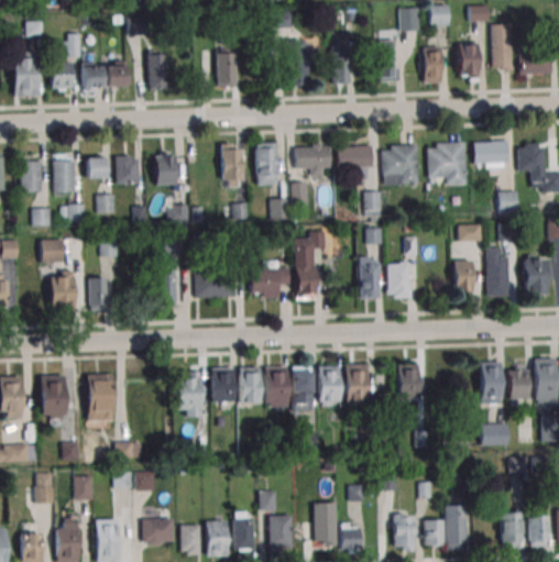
[(450,6),(430,6),(430,25),(450,25),(450,6)]
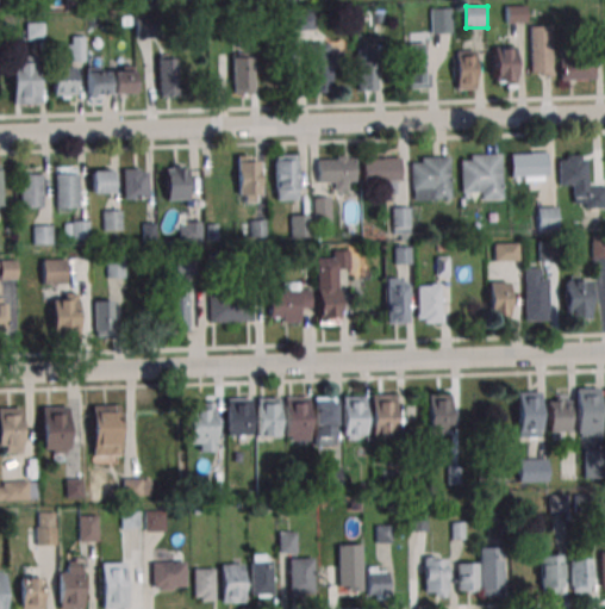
[(511,6),(511,24),(529,24),(529,6),(511,6)]
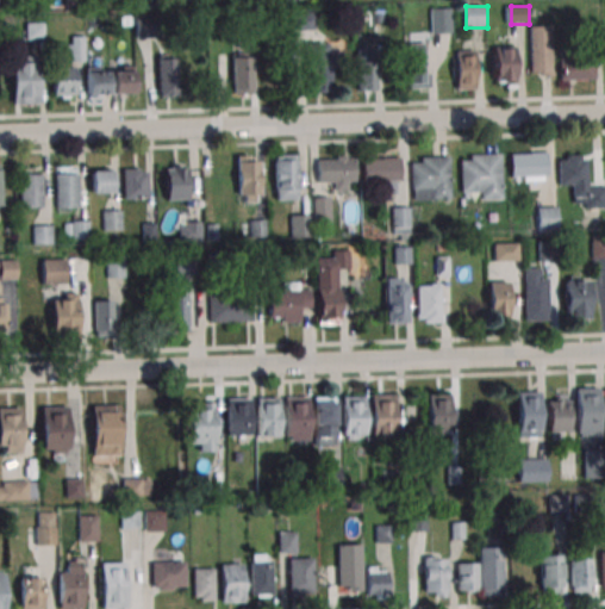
[(435,33),(455,33),(455,7),(435,7),(435,33)]
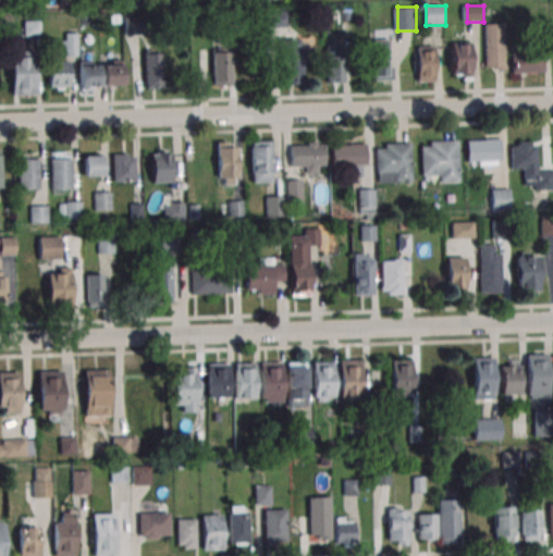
[(344,22),(344,12),(354,11),(355,22),(344,22)]
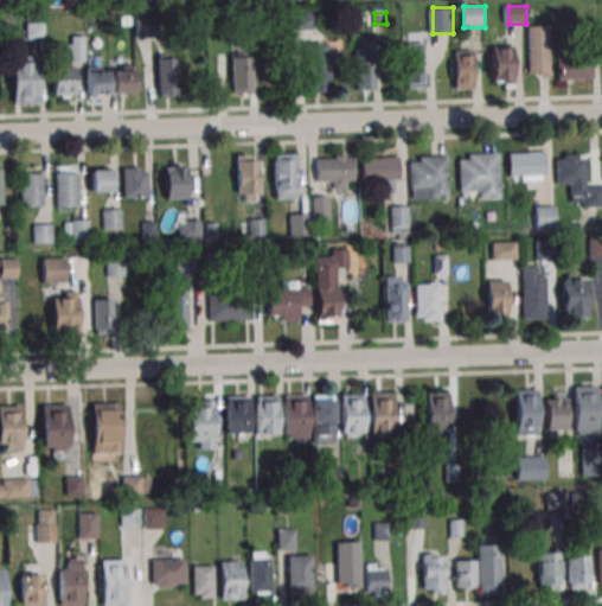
[(298,30),(313,30),(313,13),(298,13),(298,30)]
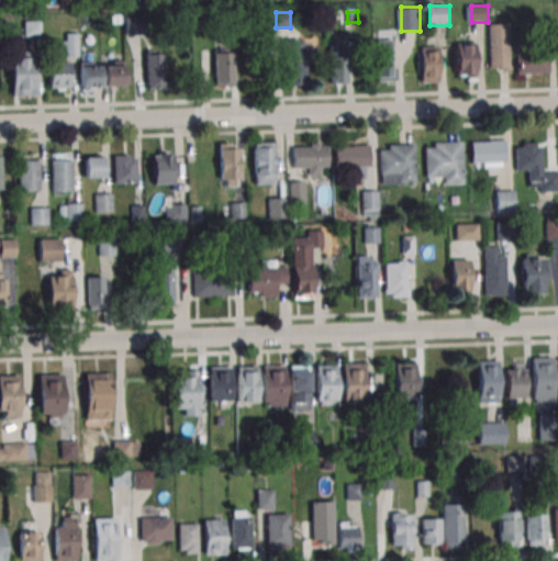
[(127,18),(127,36),(152,35),(152,17),(127,18)]
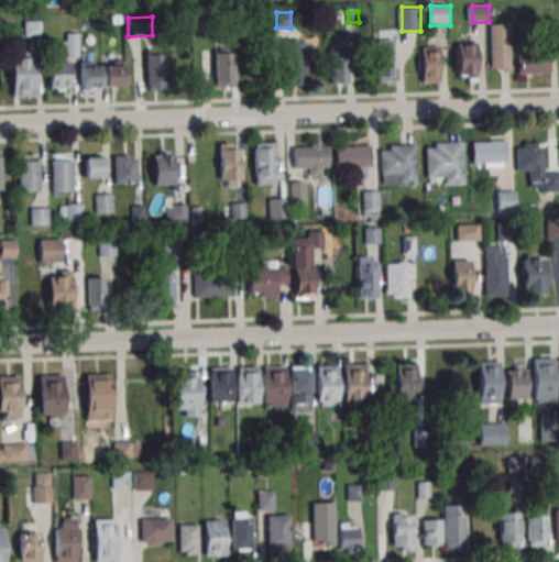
[(43,37),(43,22),(28,22),(28,37),(43,37)]
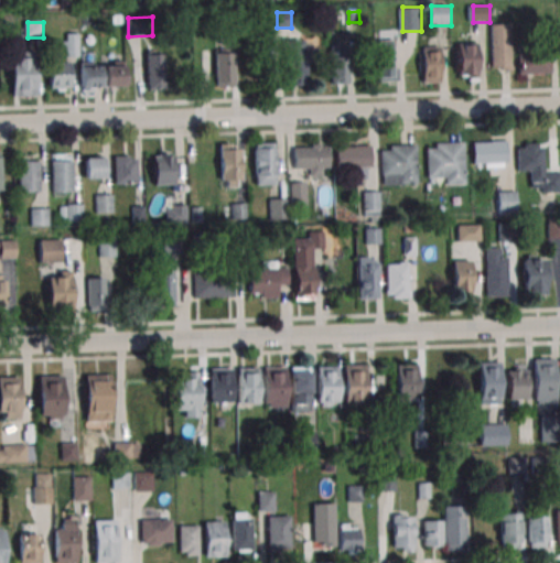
[(514,23),(515,71),(504,71),(504,67),(494,68),(493,24),(514,23)]
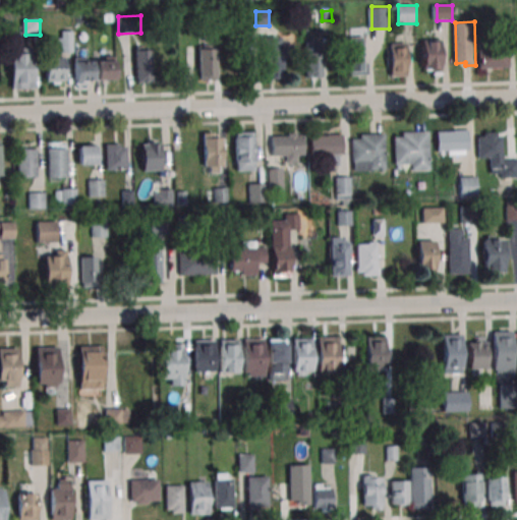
[(60,32),(60,52),(75,52),(75,32),(60,32)]
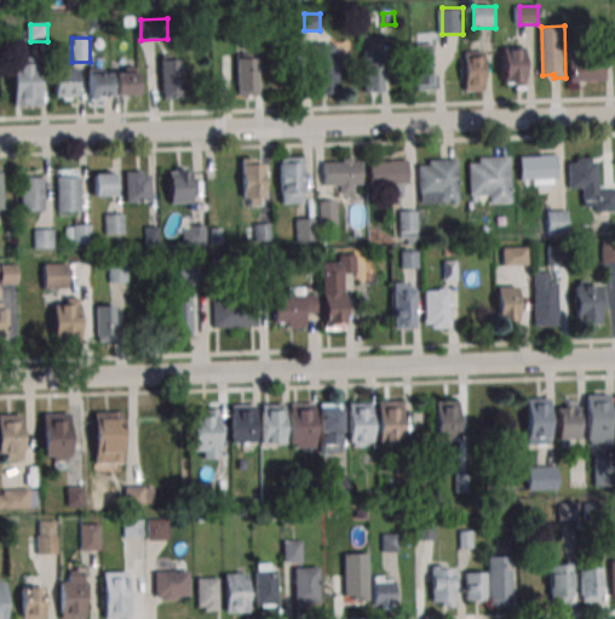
[(350,53),(350,69),(339,69),(339,95),(315,96),(315,46),(338,45),(338,53),(350,53)]
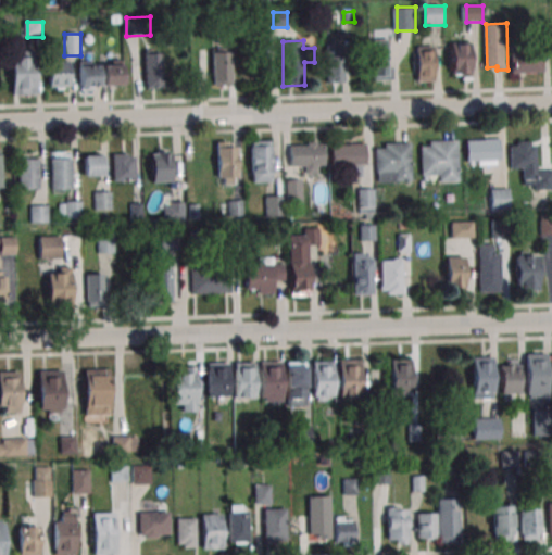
[(390,40),(390,67),(394,67),(396,80),(373,82),(373,40),(390,40)]
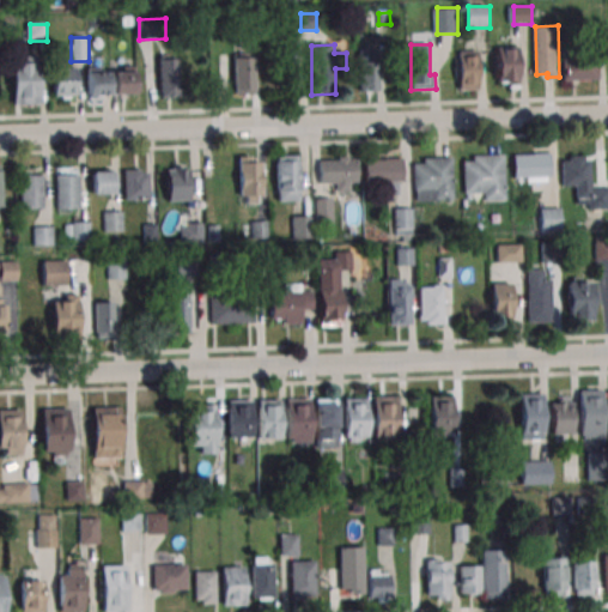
[(522,46),(524,90),(511,91),(510,84),(504,84),(504,80),(502,80),(499,47),(522,46)]
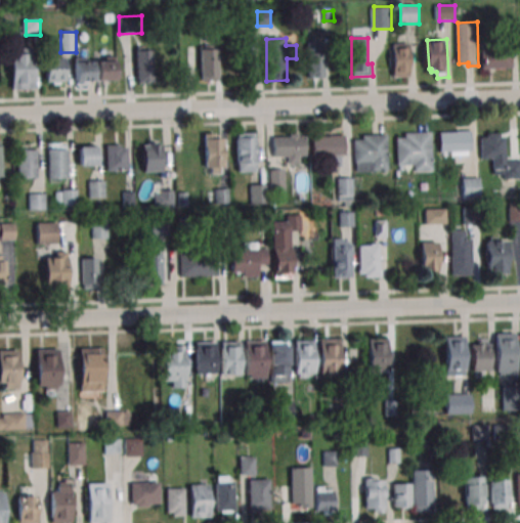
[(514,45),(515,69),(484,70),(483,41),(495,41),(495,46),(514,45)]
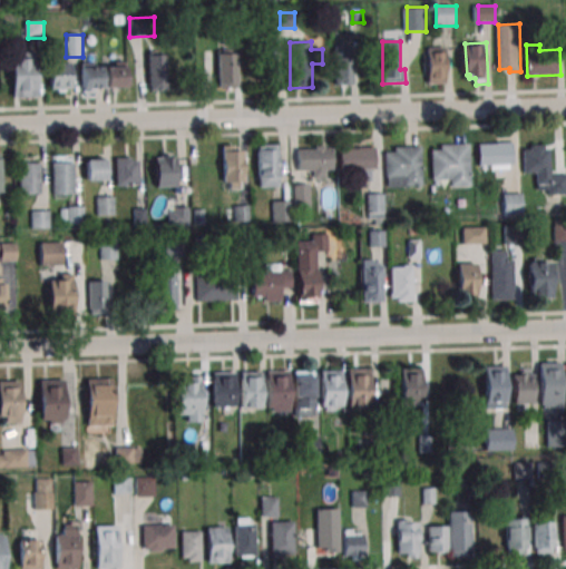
[(353,47),(354,85),(338,86),(337,48),(350,47),(353,47)]
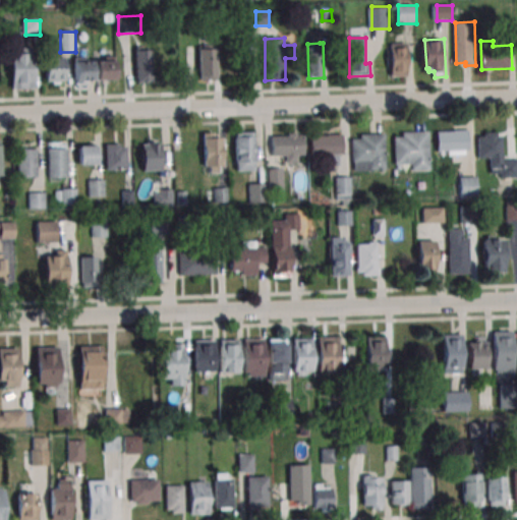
[(408,44),(409,76),(393,77),(392,45),(408,44)]
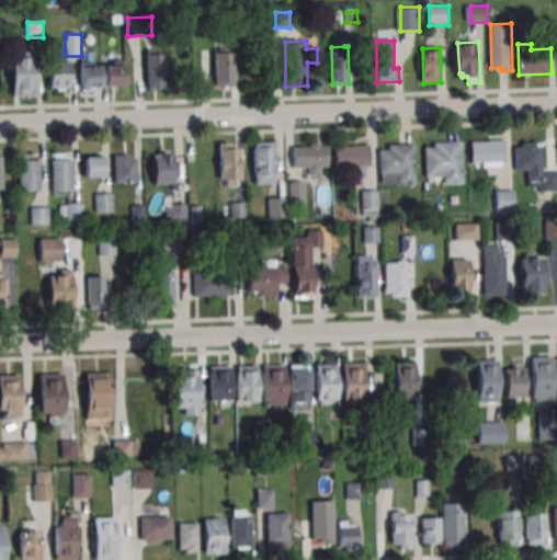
[(165,50),(166,89),(150,90),(148,52),(165,50)]
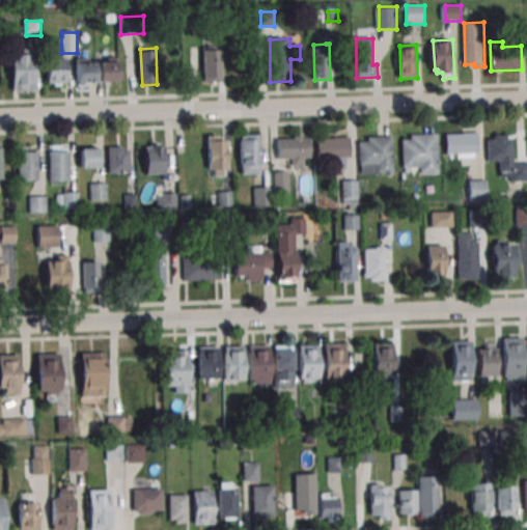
[(34,49),(36,90),(14,90),(12,50),(34,49)]
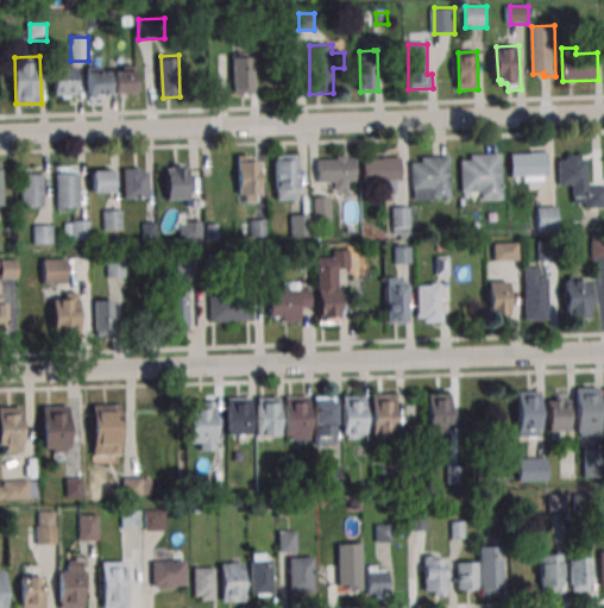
[(255,57),(257,94),(237,95),(236,58),(255,57)]
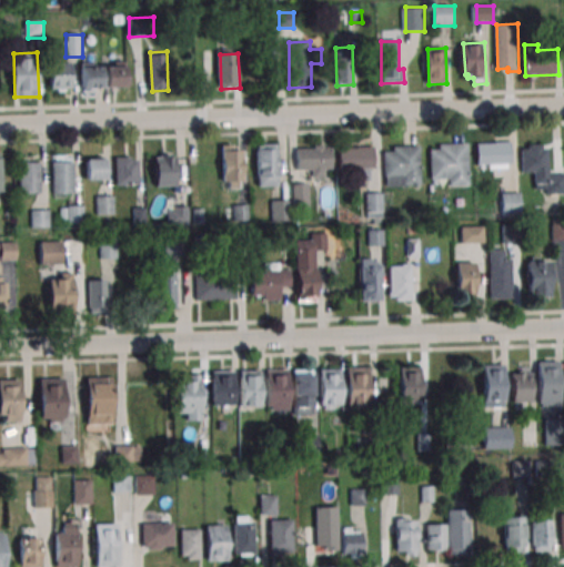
[(73,61),(73,89),(67,89),(67,92),(59,92),(59,89),(51,89),(51,62),(73,61)]
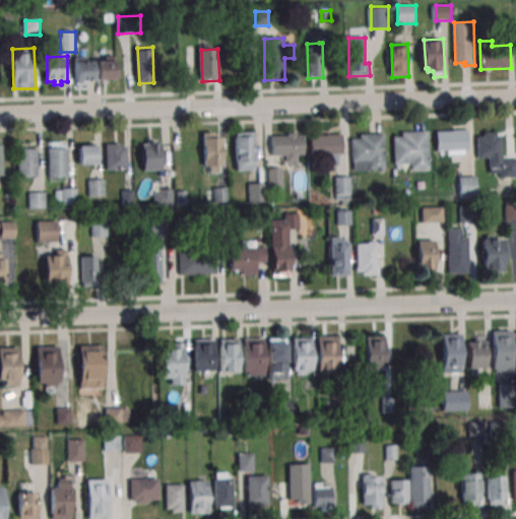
[(116,60),(116,79),(98,80),(97,61),(116,60)]
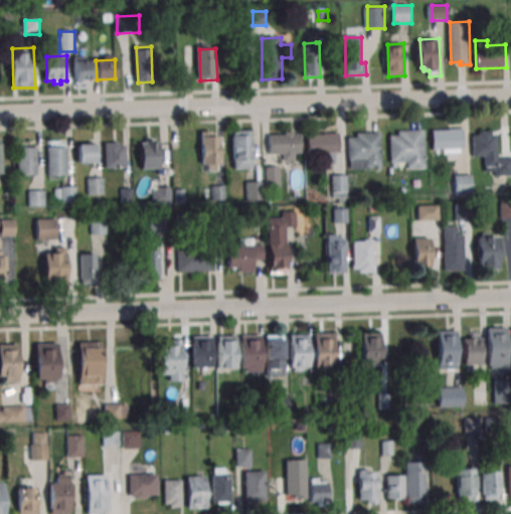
[(93,60),(93,78),(74,79),(73,61),(93,60)]
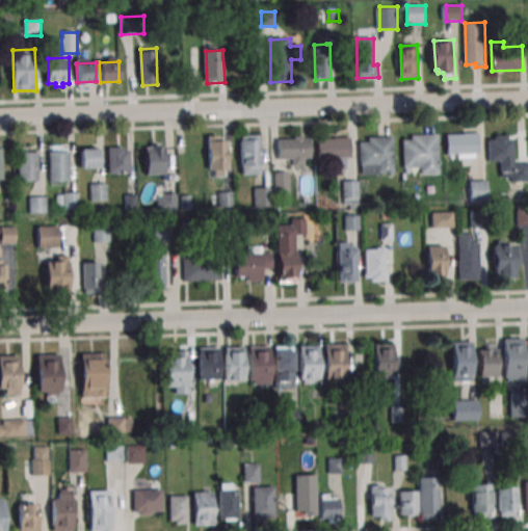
[(440,134),(441,174),(423,175),(422,168),(405,168),(404,140),(413,140),(413,135),(440,134)]
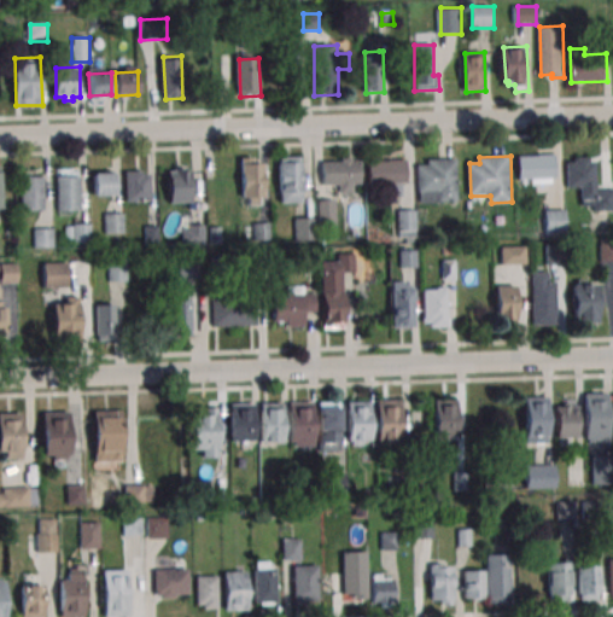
[(559,156),(559,179),(521,179),(520,157),(559,156)]
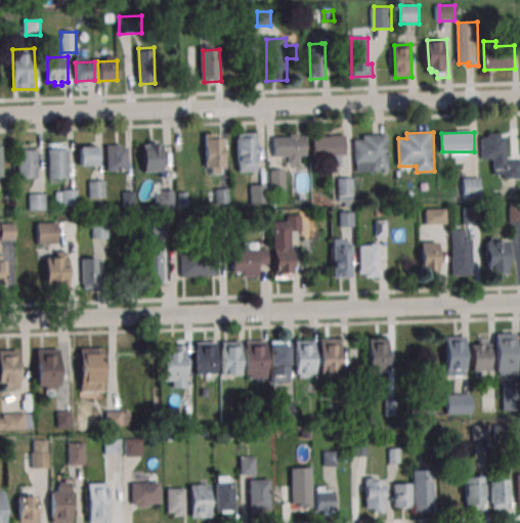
[(257,133),(258,172),(240,173),(239,133),(257,133)]
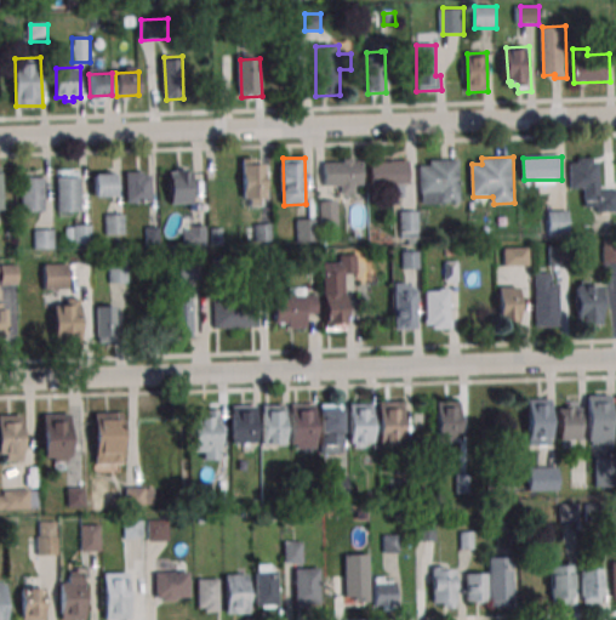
[(600,161),(602,192),(615,191),(615,212),(602,214),(602,200),(588,200),(587,187),(574,187),(572,164),(581,164),(581,158),(595,158),(597,161),(600,161)]
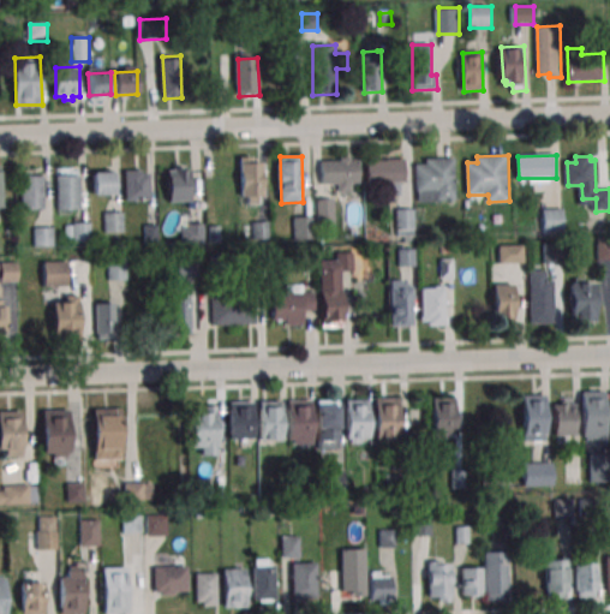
[(360,160),(362,184),(353,184),(353,192),(340,194),(340,184),(324,185),(323,161),(342,161),(342,158),(352,158),(352,161),(360,160)]
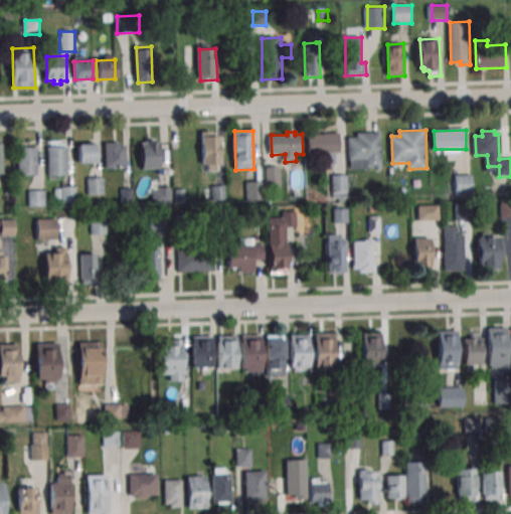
[(383,132),(384,171),(351,172),(349,138),(358,138),(358,133),(383,132)]
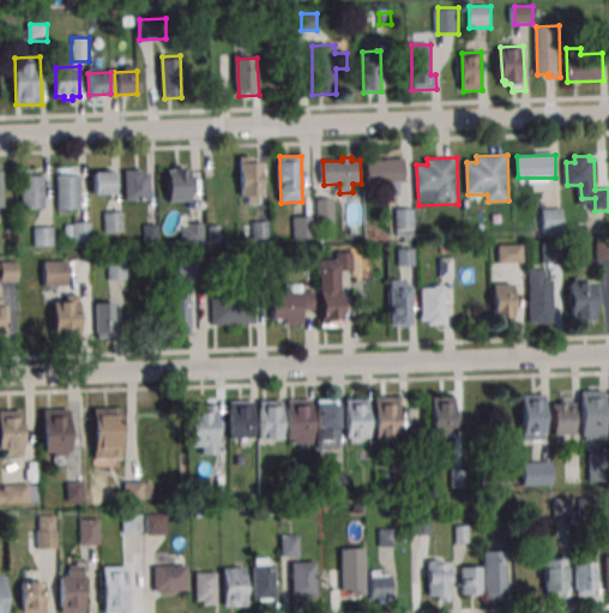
[(264,163),(265,197),(260,197),(260,205),(248,205),(248,197),(242,197),(242,158),(253,158),(253,163),(264,163)]
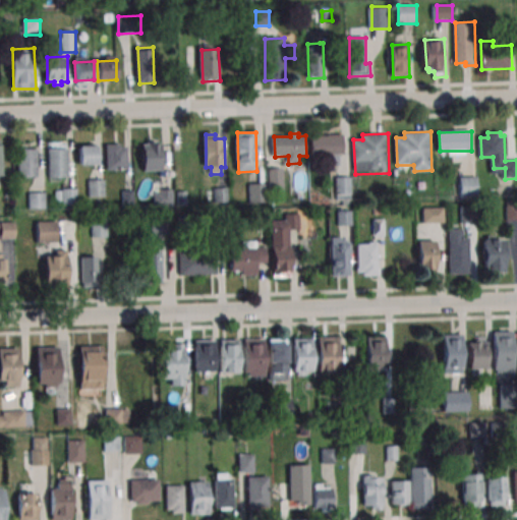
[(344,135),(345,155),(341,155),(342,167),(326,167),(326,155),(314,156),(313,137),(330,137),(330,135),(344,135)]
